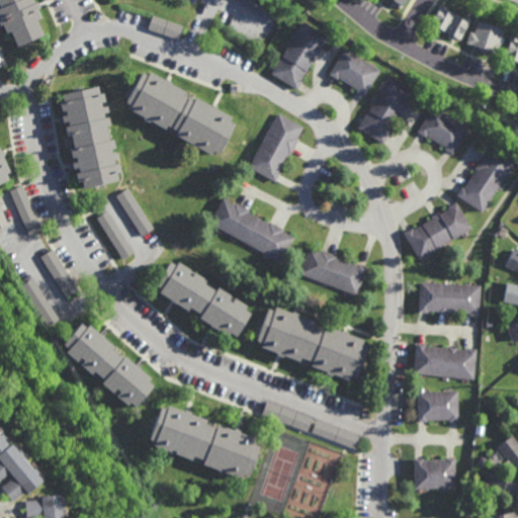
[(0,0),(39,0),(40,1),(42,0),(46,0),(48,2),(39,5),(44,14),(39,15),(46,31),(18,44),(12,28),(7,30),(3,22),(0,23),(0,0)]
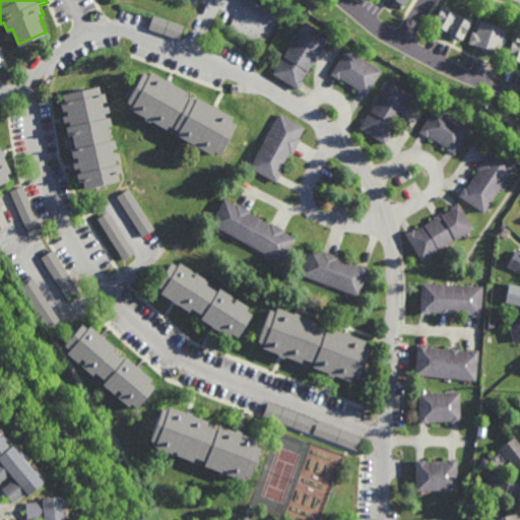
[(270,17),(242,0),(271,0),(278,4),(270,17)]
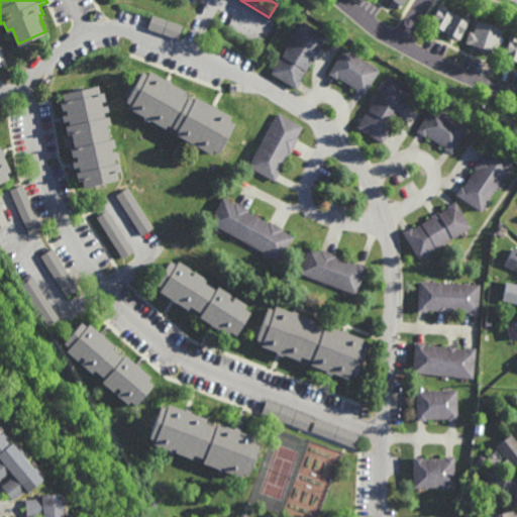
[(461,18),(462,15),(471,19),(458,39),(453,36),(452,38),(446,35),(447,33),(439,28),(438,31),(433,28),(435,25),(430,23),(431,21),(429,20),(439,2),(446,7),(445,9),(461,18)]
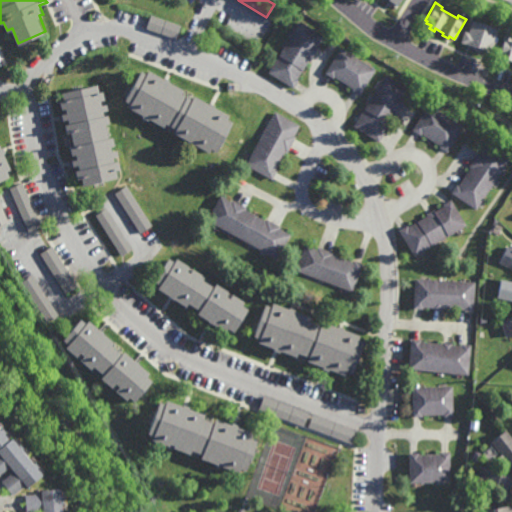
[(176,38),(146,27),(152,13),(182,24),(176,38)]
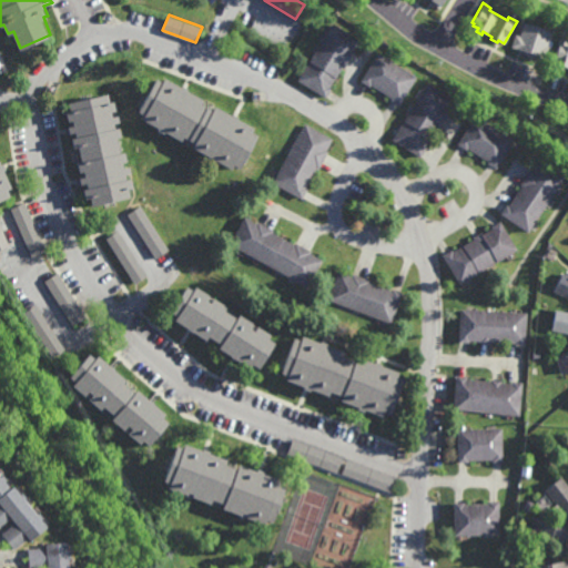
[(346,68),(344,67),(331,88),(332,88),(326,97),(298,80),(335,22),(361,39),(354,50),(356,51),(346,68)]
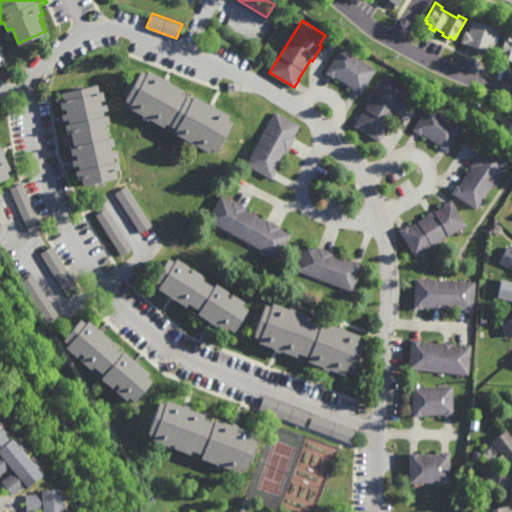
[(494,41),(498,43),(494,54),(487,51),(485,56),(480,54),(481,52),(473,49),(472,51),(467,49),(469,45),(460,42),(464,31),(468,32),(473,20),(498,29),(494,41)]
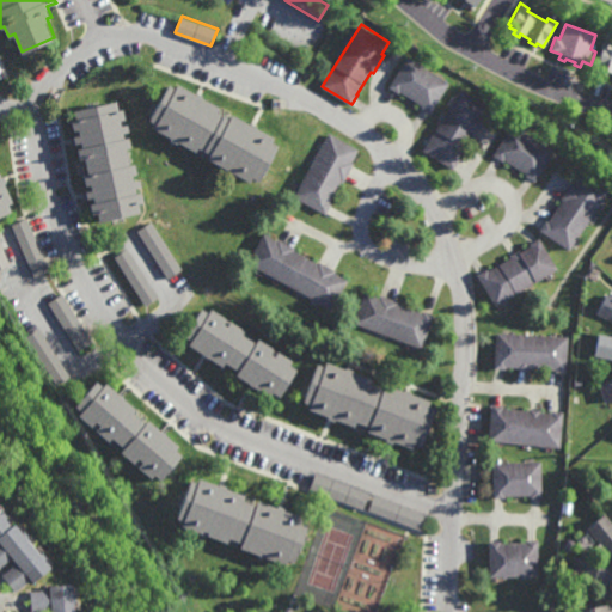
[(611,73),(609,72),(607,74),(601,73),(601,74),(598,73),(599,69),(594,68),(603,42),(611,43),(611,73)]
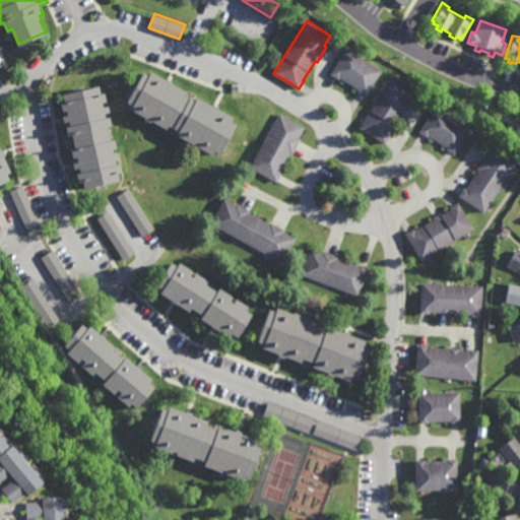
[(367,95),(359,90),(359,89),(339,76),(338,77),(331,72),(347,48),(383,71),(367,95)]
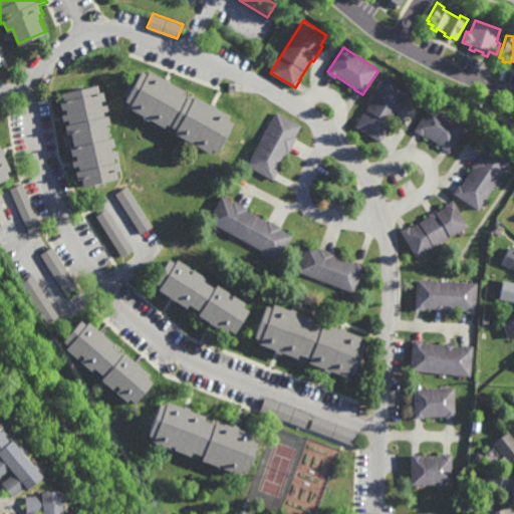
[(149,71),(151,69),(186,88),(184,92),(195,98),(197,94),(232,114),(230,117),(236,120),(219,152),(213,149),(211,153),(196,145),(195,146),(189,143),(190,140),(176,132),(178,129),(167,121),(165,126),(150,118),(148,120),(143,117),(145,113),(131,106),(133,103),(125,99),(143,68),(149,71)]
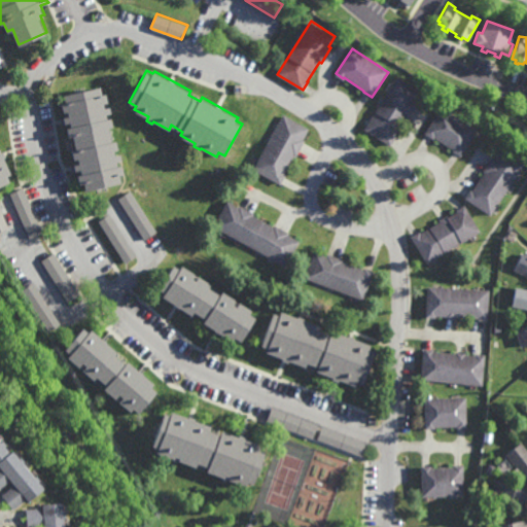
[(408,117),(407,116),(394,137),(395,137),(391,145),(365,130),(396,76),(422,92),(416,102),(417,103),(408,117)]
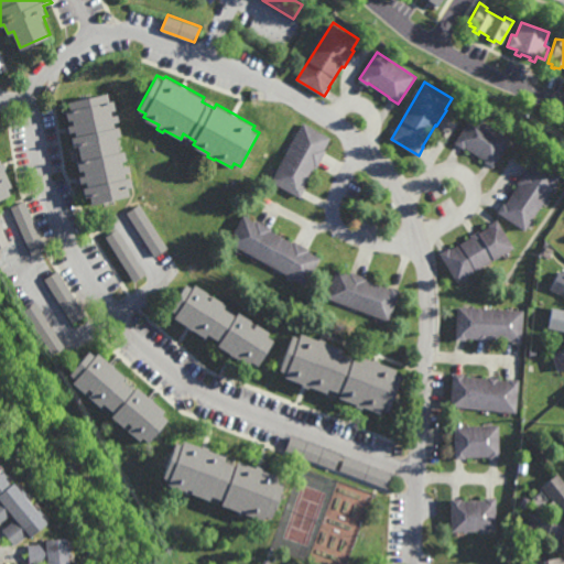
[(109,99),(114,98),(116,108),(111,109),(112,115),(118,114),(119,121),(115,122),(116,126),(119,125),(121,136),(117,137),(121,150),(125,150),(127,159),(123,160),(125,164),(129,163),(131,172),(126,173),(127,177),(131,177),(132,185),(129,185),(131,195),(93,203),(90,194),(85,195),(83,187),(88,186),(87,181),(78,183),(77,176),(86,174),(85,169),(79,170),(78,160),(80,160),(77,143),(74,144),(72,137),(74,136),(74,134),(77,133),(76,129),(67,131),(65,125),(74,122),(74,118),(68,119),(66,109),(72,108),(71,98),(108,90),(109,99)]
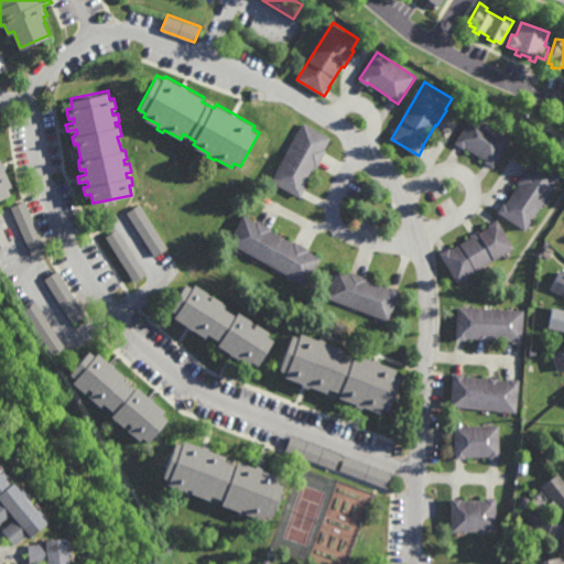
[(492,167),(484,162),(485,161),(464,148),(463,149),(455,143),(473,116),(510,139),(492,167)]
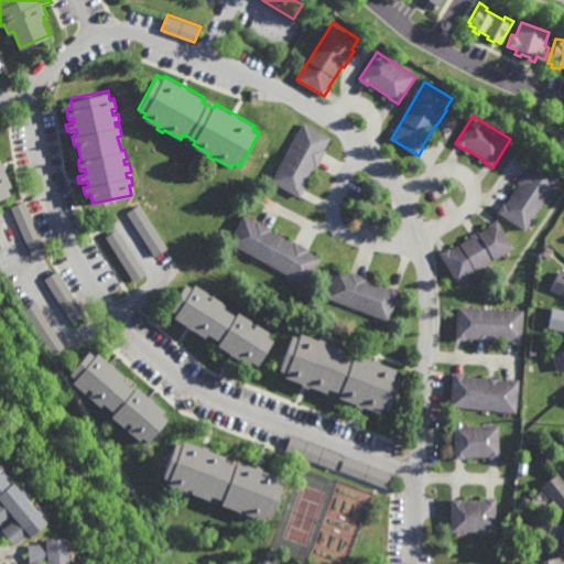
[(317,166),(315,165),(303,186),(305,187),(300,196),(271,181),(303,122),(331,138),(325,149),(326,150),(317,166)]
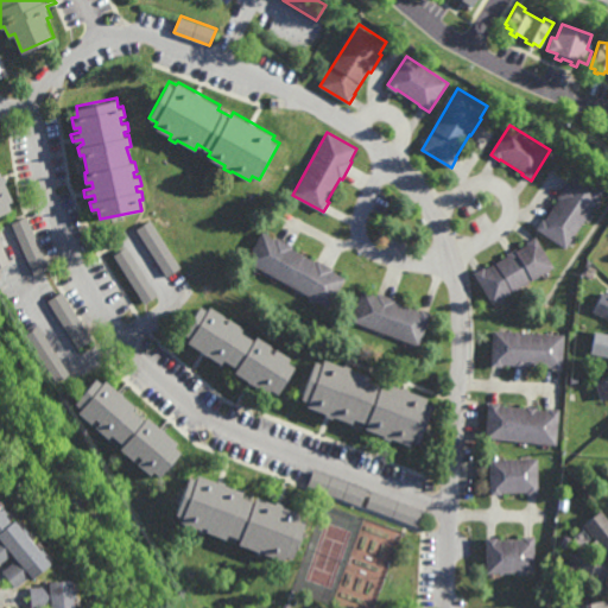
[(0,166),(14,198),(8,201),(12,208),(0,213),(0,166)]
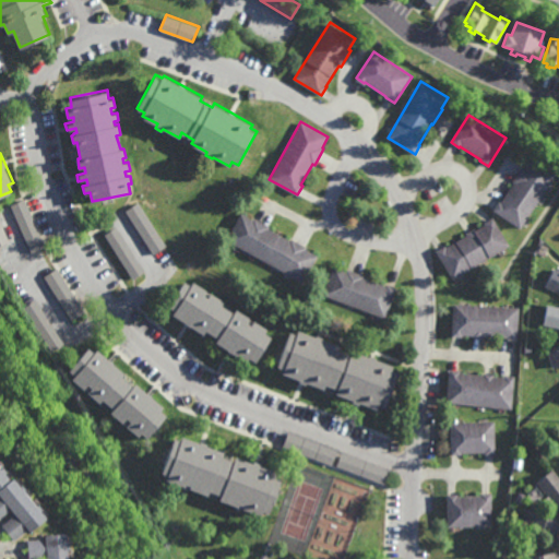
[(557,173),(520,228),(494,210),(499,202),(499,203),(513,182),(512,181),(522,166),(524,167),(532,156),(557,173)]
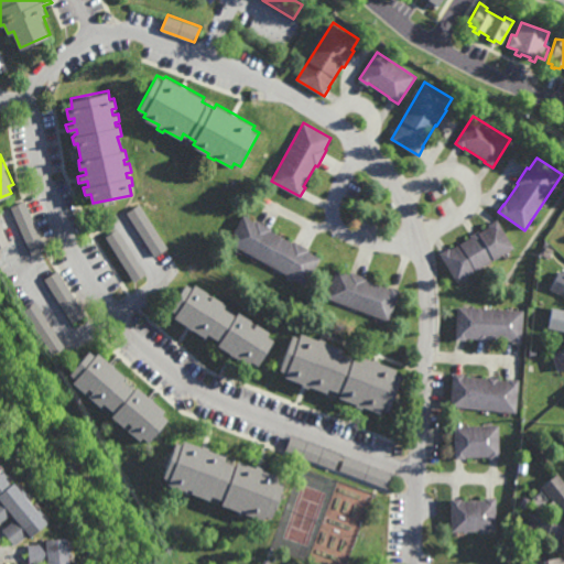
[(32,253),(11,206),(25,201),(46,248),(32,253)]
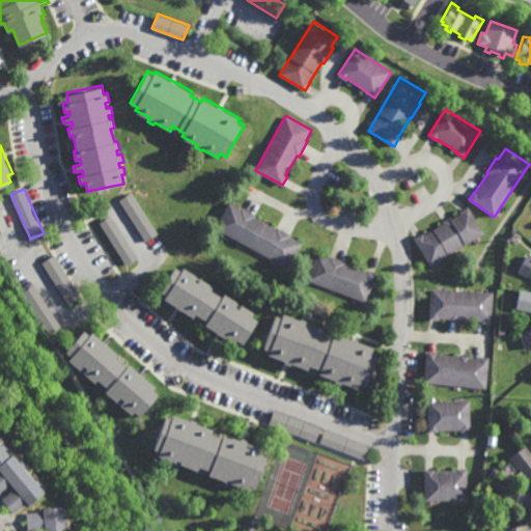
[(146,242),(120,199),(133,192),(160,234),(146,242)]
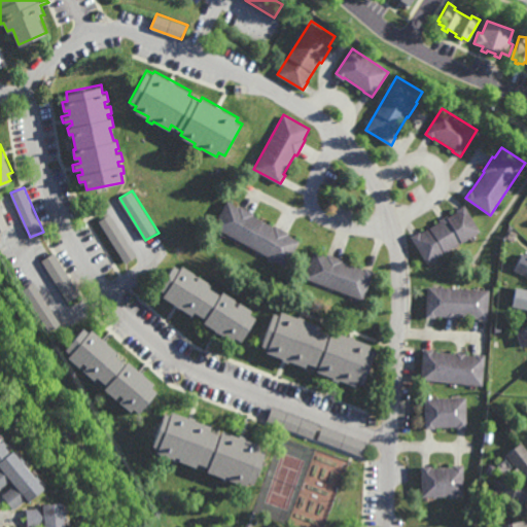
[(239,206),(240,204),(255,213),(254,215),(273,226),(274,224),(289,234),(288,235),(301,242),(286,267),(215,225),(229,201),(239,206)]
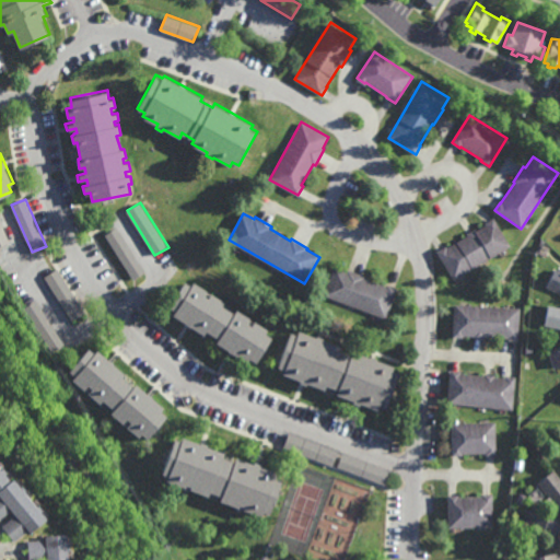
[(510,246),(453,280),(435,252),(445,246),(446,248),(467,236),(466,234),(475,229),(476,231),(486,224),(485,223),(493,218),(510,246)]
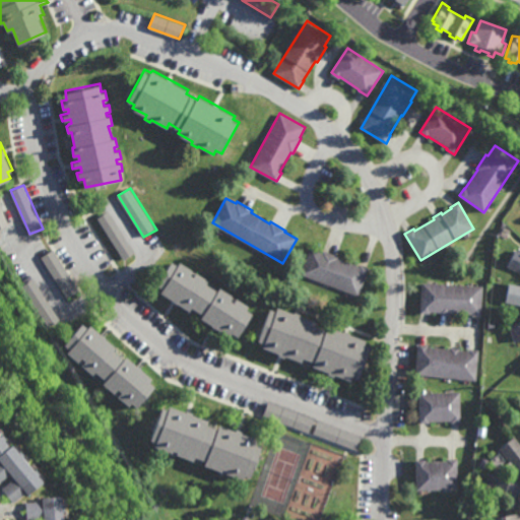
[(0,228),(0,203),(8,223),(0,228)]
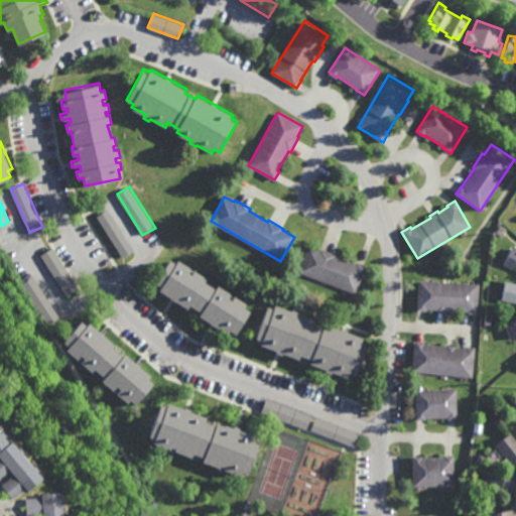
[(124,257),(97,217),(109,210),(134,250),(124,257)]
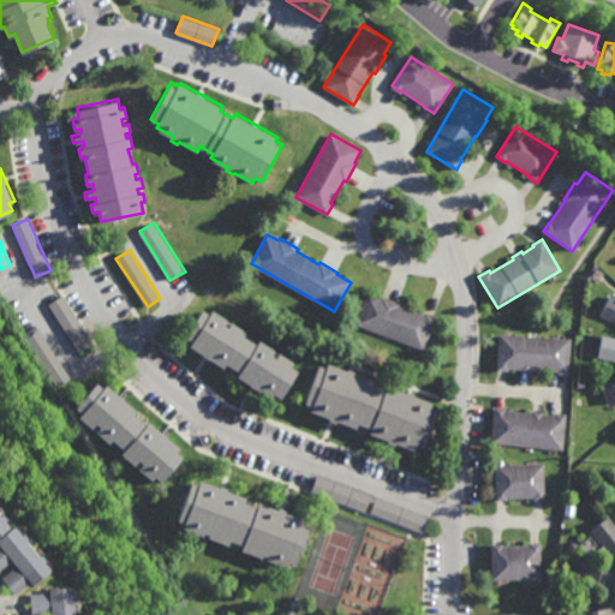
[(599,282),(591,279),(591,278),(589,276),(593,267),(596,268),(604,272),(599,282)]
